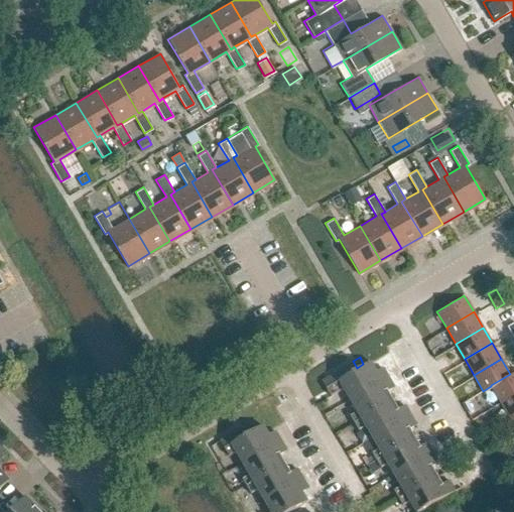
[(350,398),(387,376),(382,366),(375,370),(370,361),(363,364),(357,368),(350,372),(344,376),(337,379),(331,383),(325,386),(330,395),(343,387),(350,398)]
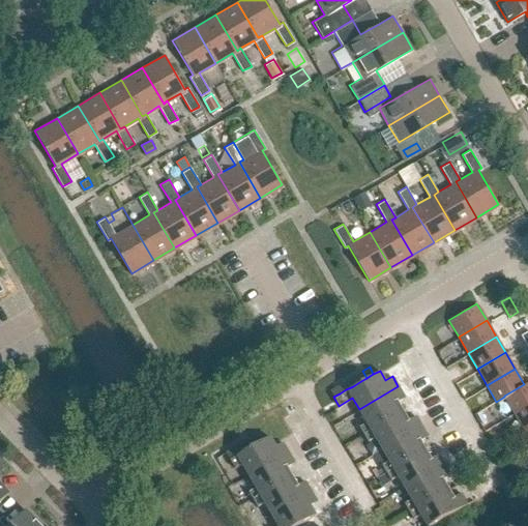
[(367,378),(362,371),(355,375),(359,382),(367,378)]
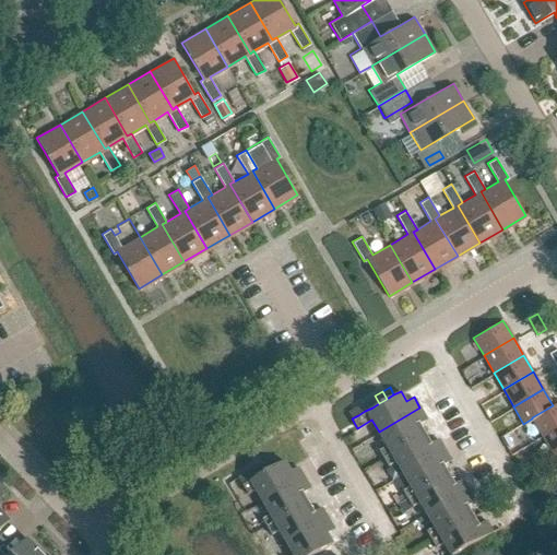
[(379,403),(375,396),(368,400),(372,408),(379,403)]
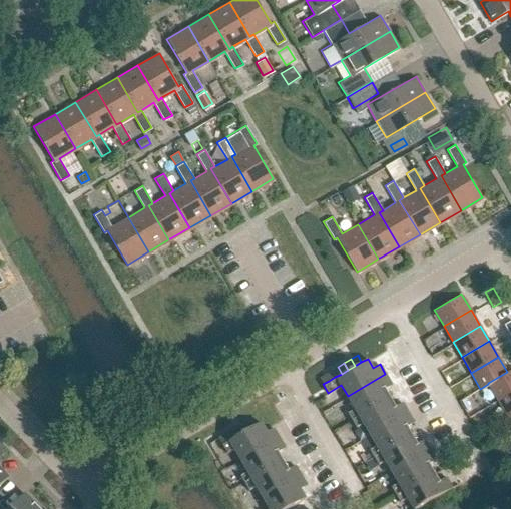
[(342,374),(338,367),(331,371),(335,377),(342,374)]
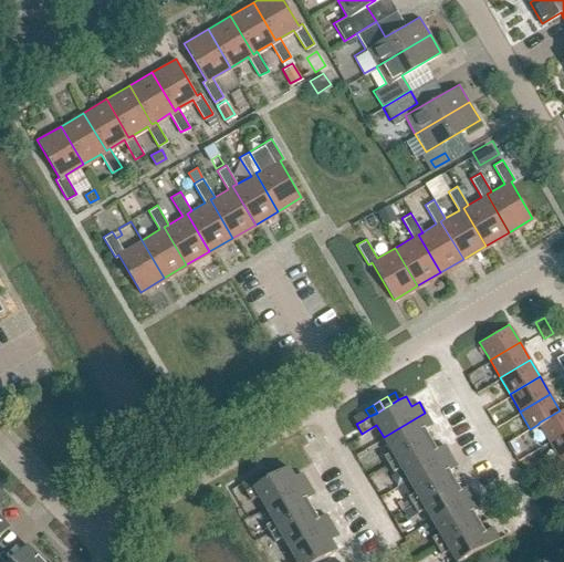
[(563,407),(560,410),(539,423),(539,424),(549,440),(563,432),(563,407)]
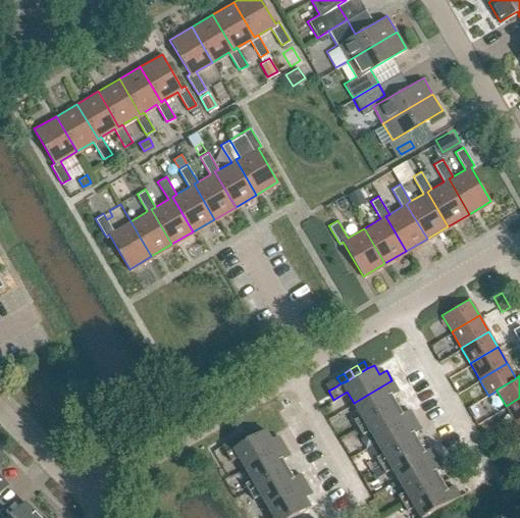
[(341,383),(336,377),(330,380),(334,387),(341,383)]
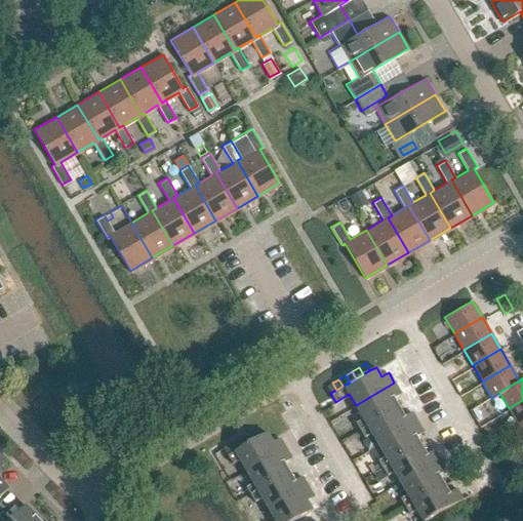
[(336,390),(332,383),(326,387),(330,393),(336,390)]
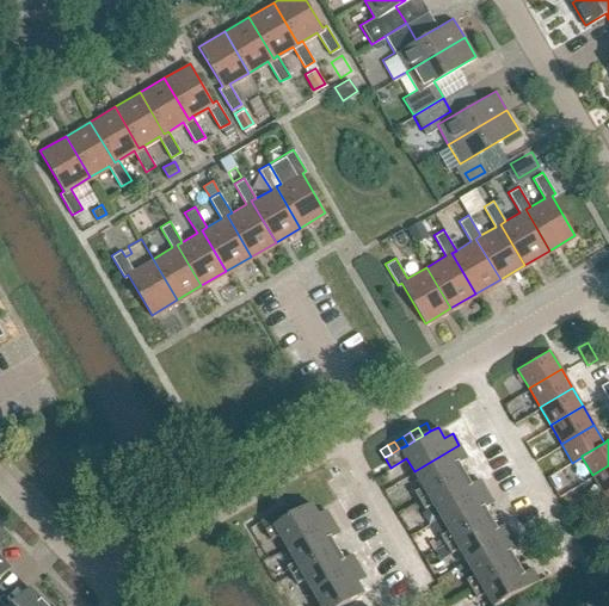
[(466,457),(459,445),(414,471),(422,484),(413,489),(419,499),(465,472),(457,462),(466,457)]
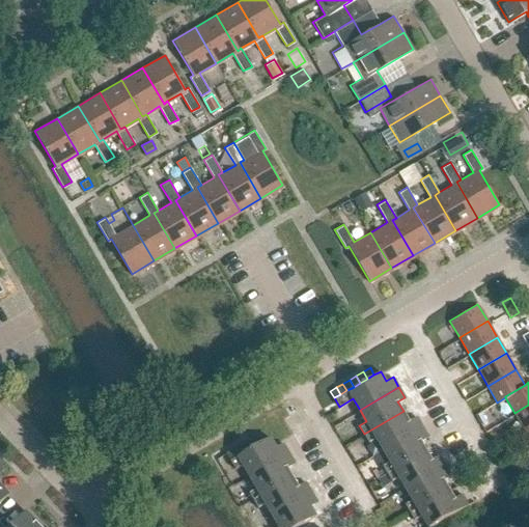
[(528,426),(528,405),(514,413),(524,430),(528,426)]
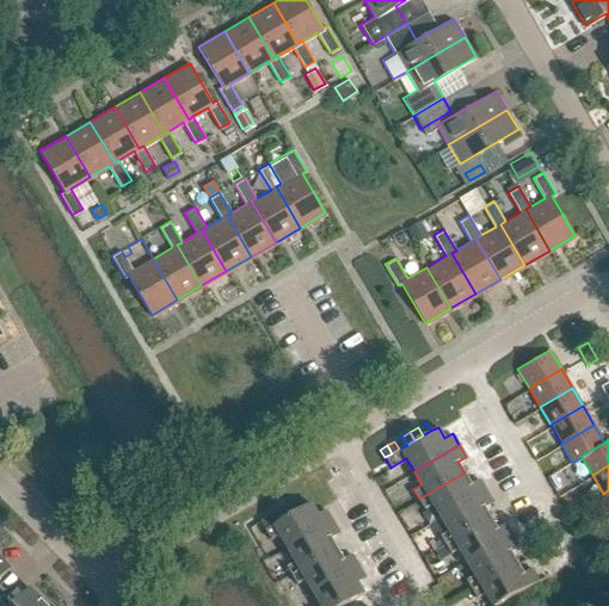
[(471,482),(465,472),(419,499),(424,508),(432,502),(441,515),(485,490),(478,478),(471,482)]
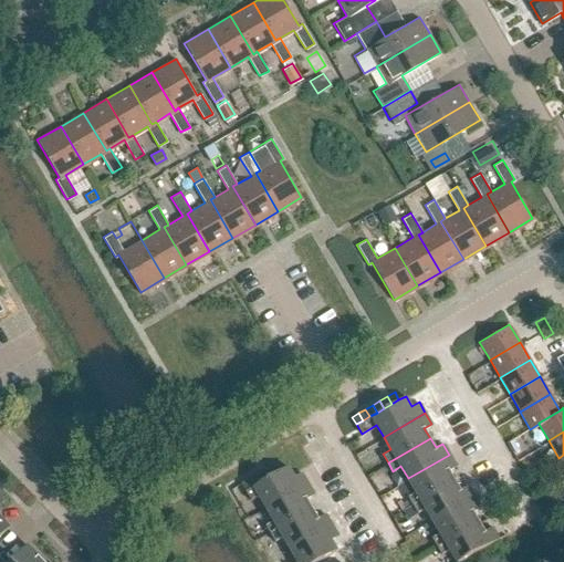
[(456,465),(449,455),(408,478),(415,491),(407,496),(411,503),(455,479),(448,469),(456,465)]
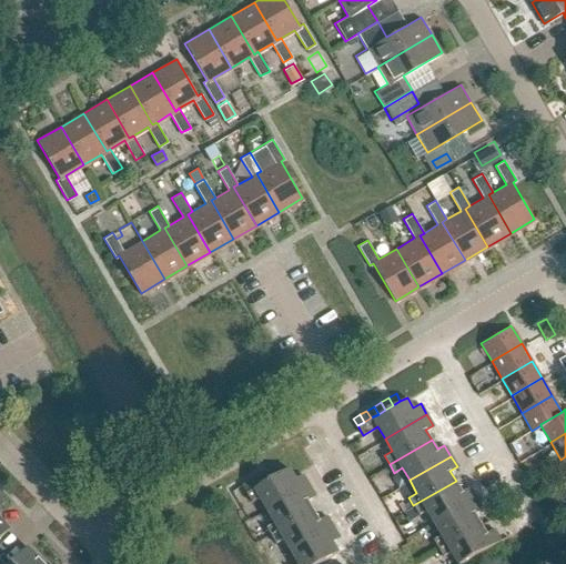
[(289,466),(274,474),(268,479),(260,483),(253,487),(245,492),(251,501),(259,496),(265,509),(307,484),(302,473),(294,477),(289,466)]
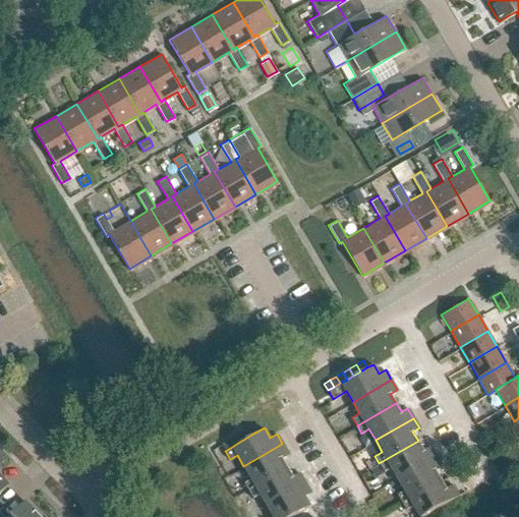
[(251,435),(247,427),(241,432),(245,439),(251,435)]
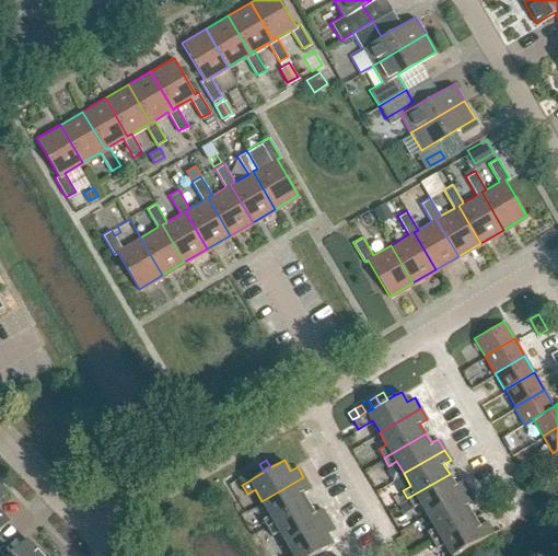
[(264,472),(259,464),(252,468),(256,476),(264,472)]
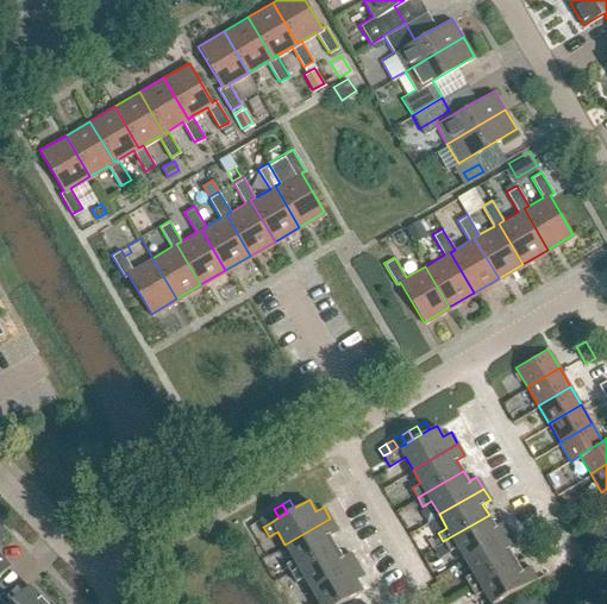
[(279,517),(274,509),(267,514),(271,522),(279,517)]
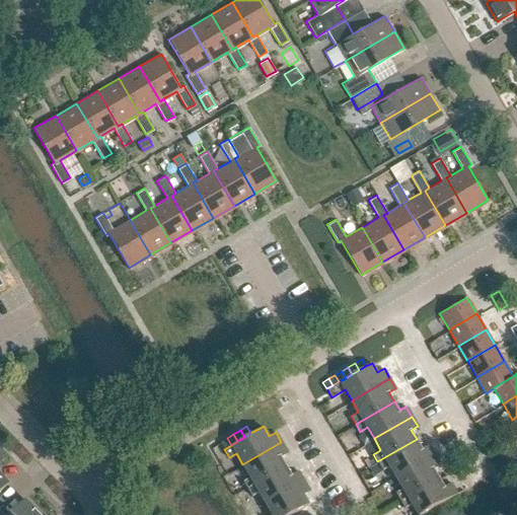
[(227,438),(220,442),(224,449),(231,445),(227,438)]
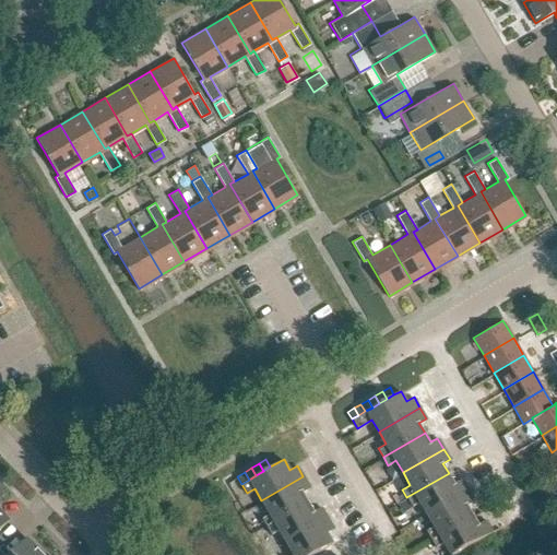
[(454,483),(449,473),(406,497),(412,506),(419,502),(426,514),(467,489),(461,479),(454,483)]
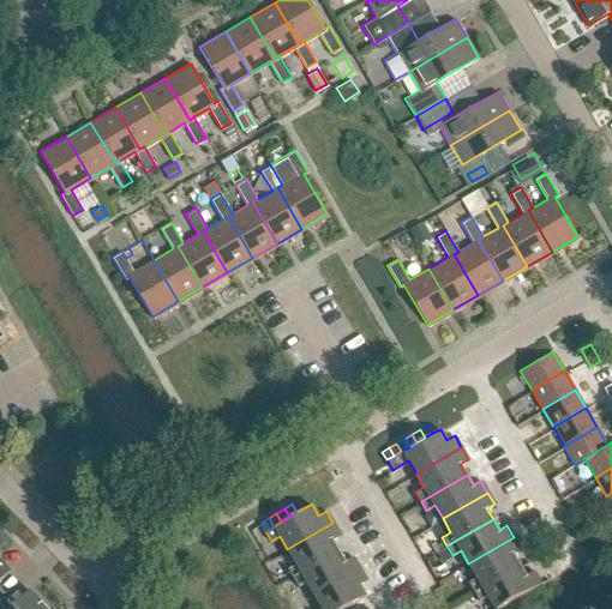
[(340,534),(333,523),(287,549),(295,562),(287,567),(292,576),(339,549),(333,538),(340,534)]
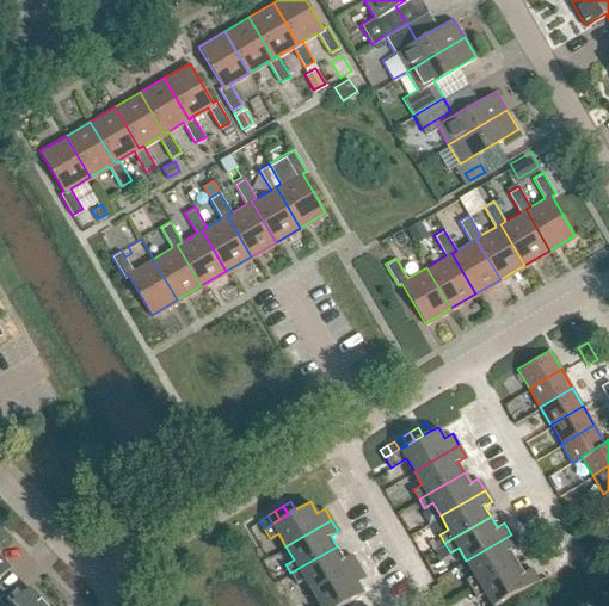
[(517,545),(511,535),(466,561),(474,574),(466,579),(471,587),(517,561),(510,550),(517,545)]
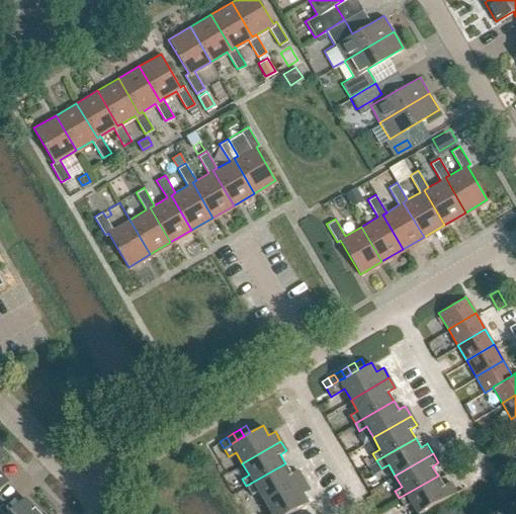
[(265,501),(303,479),(296,468),(290,473),(285,463),(246,486),(251,494),(258,490),(265,501)]
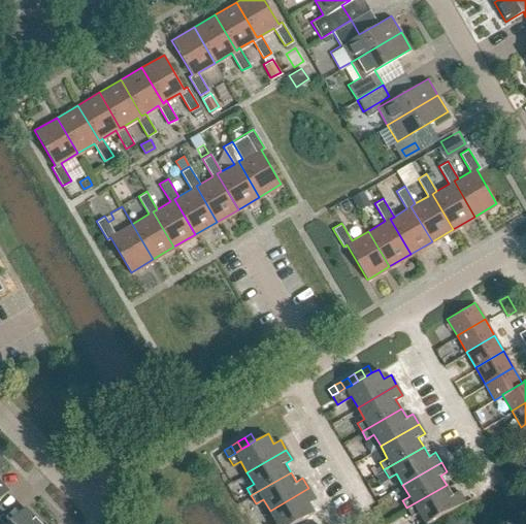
[(452,494),(447,485),(406,508),(411,516),(419,512),(425,523),(464,500),(458,490),(452,494)]
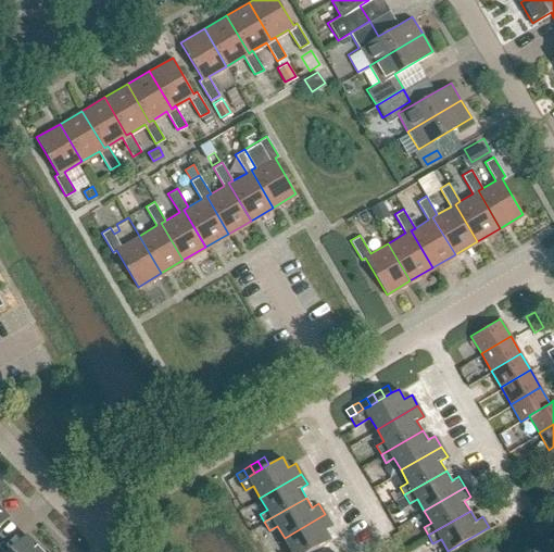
[(331,524),(325,514),(285,538),(291,550),(287,551),(306,551),(330,538),(324,528),(331,524)]
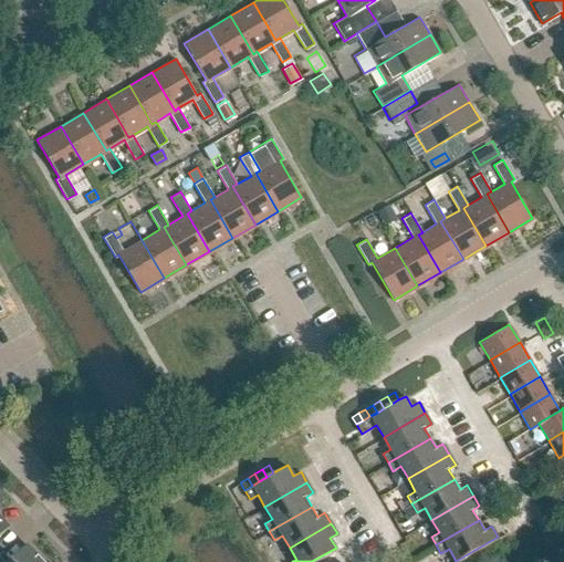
[(43,561),(27,544),(8,561),(4,561),(0,557),(0,561),(43,561)]
